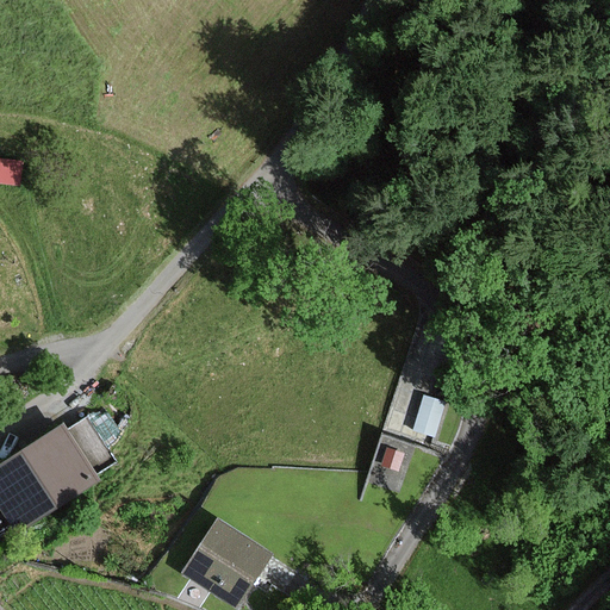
[(0,175),(19,178),(20,154),(0,153),(0,175)]
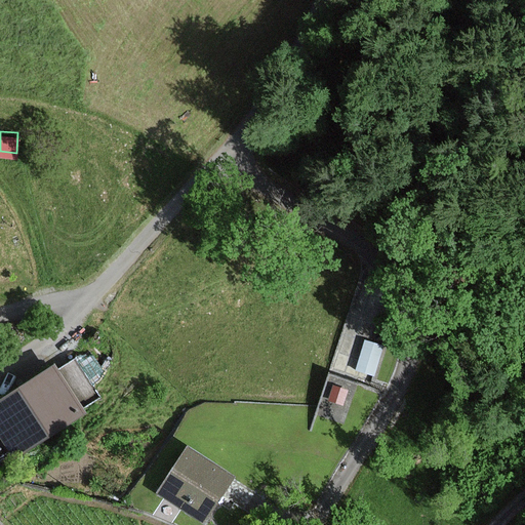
[(382,347),(366,341),(357,369),(373,375),(382,347)]
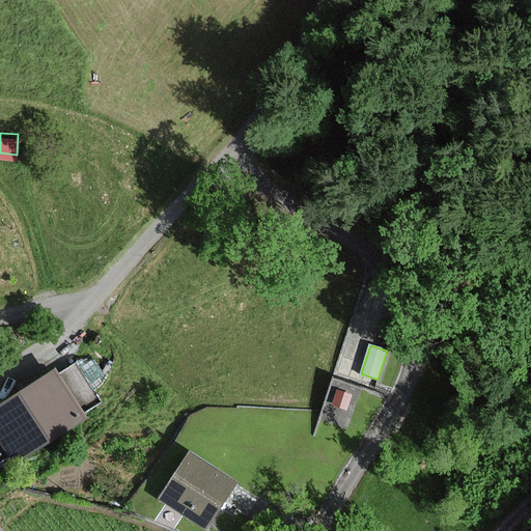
[(100,401),(73,363),(56,374),(53,370),(0,406),(0,436),(18,462),(85,415),(83,413),(100,401)]
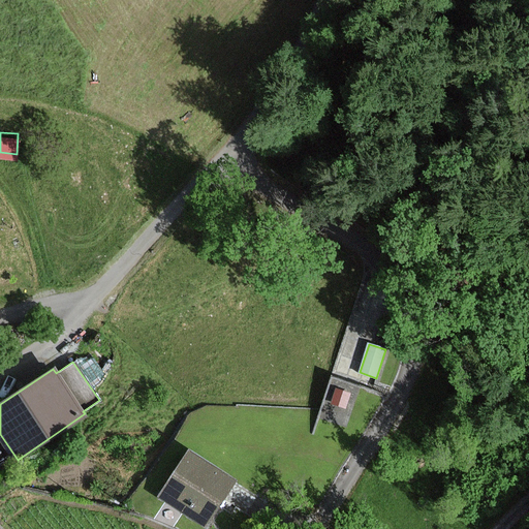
[(348,394),(337,390),(333,403),(344,406),(348,394)]
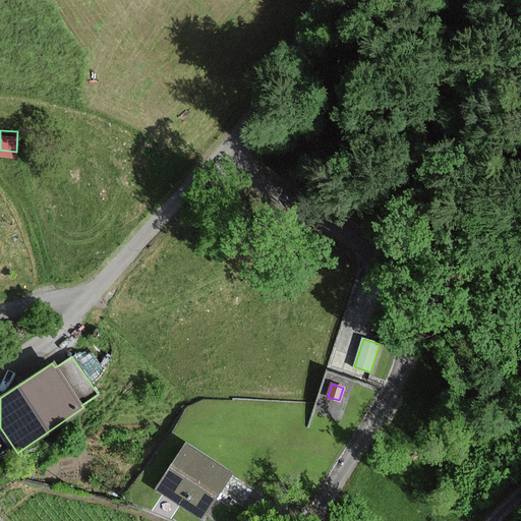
[(185,445),(156,489),(200,518),(230,472),(185,445)]
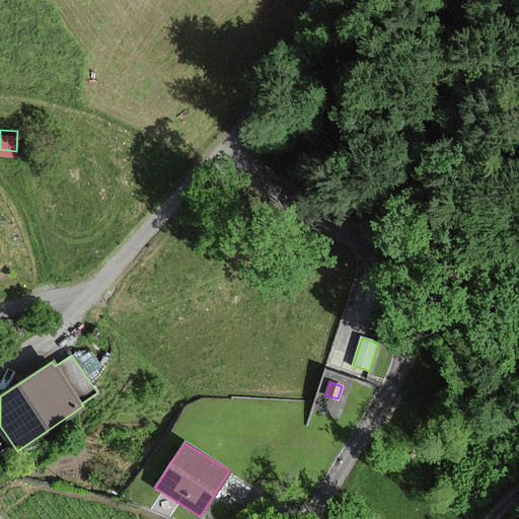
All buildings are outlined.
